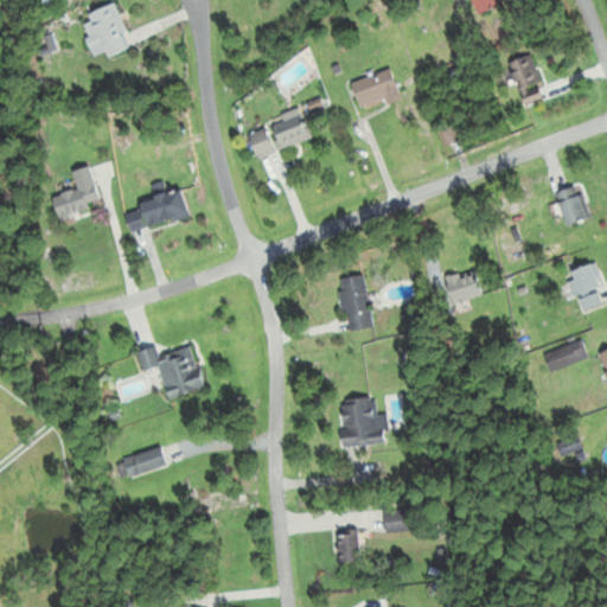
[(467,0),(472,0),(480,16),(498,6),(494,0),(465,0),(466,1),(467,0)]
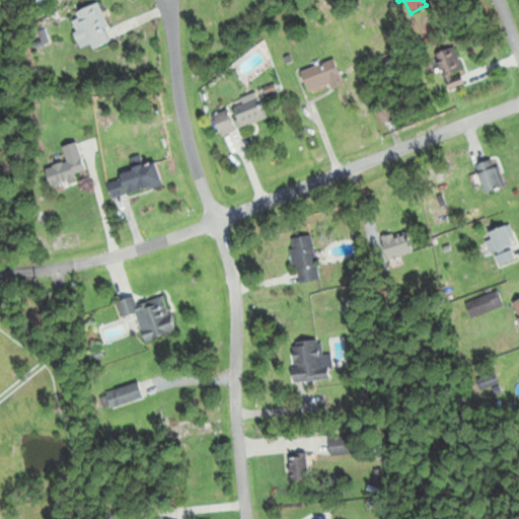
[(97,4),(67,17),(78,42),(87,38),(92,50),(114,41),(97,4)]
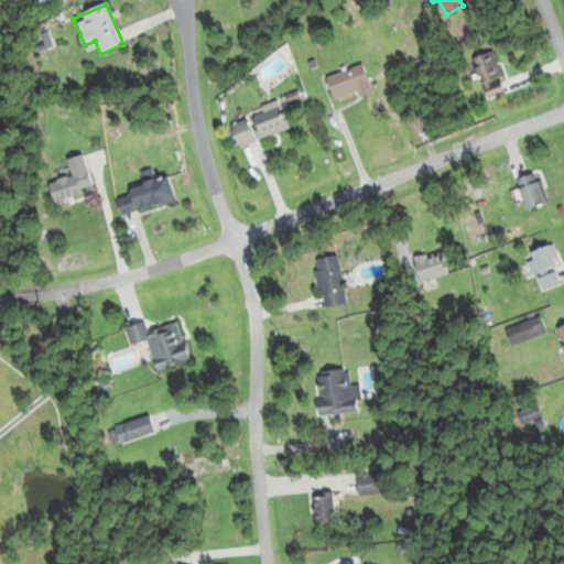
[(484,86),(502,78),(492,51),(473,58),(484,86)]
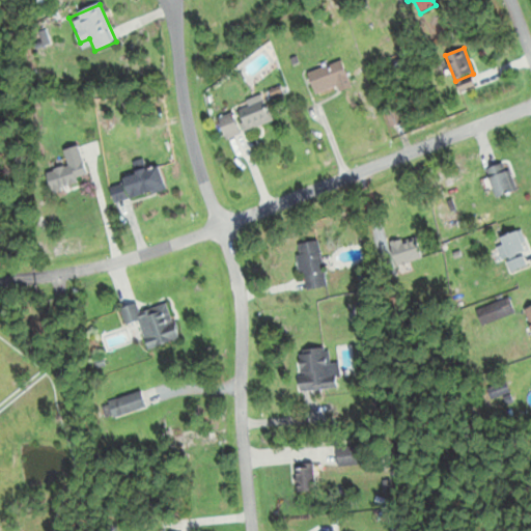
[(350,83),(344,66),(310,78),(316,95),(350,83)]
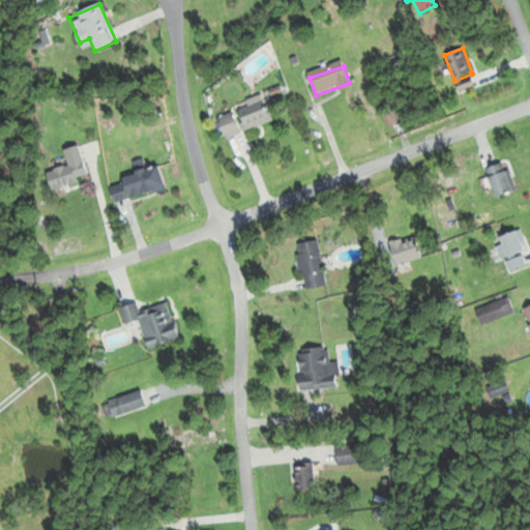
[(270,120),(262,99),(216,117),(225,139),(242,133),(241,131),(270,120)]
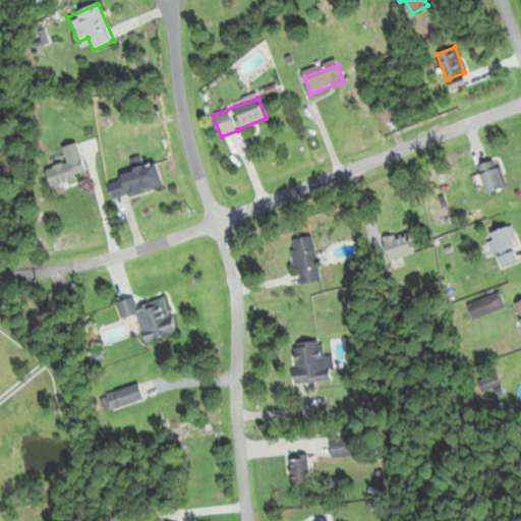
[(49,186),(87,178),(78,143),(61,148),(64,162),(45,167),(49,186)]
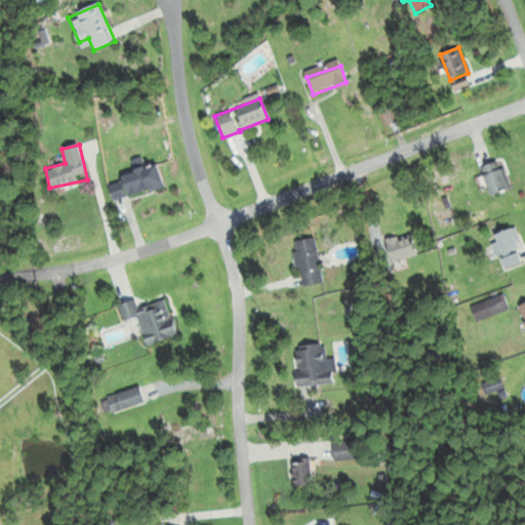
[(479,169),(491,196),(507,189),(494,162),(479,169)]
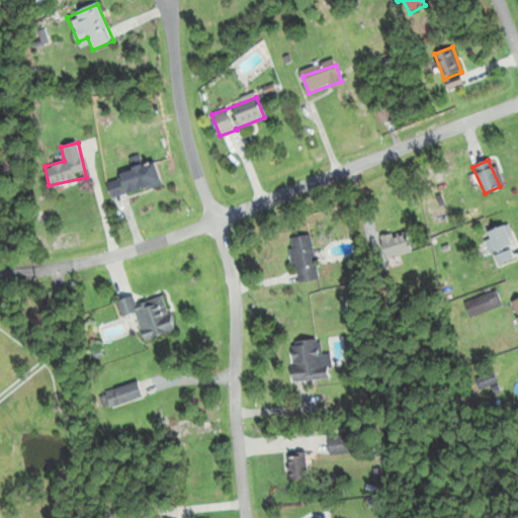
[(161,184),(155,163),(105,178),(112,199),(161,184)]
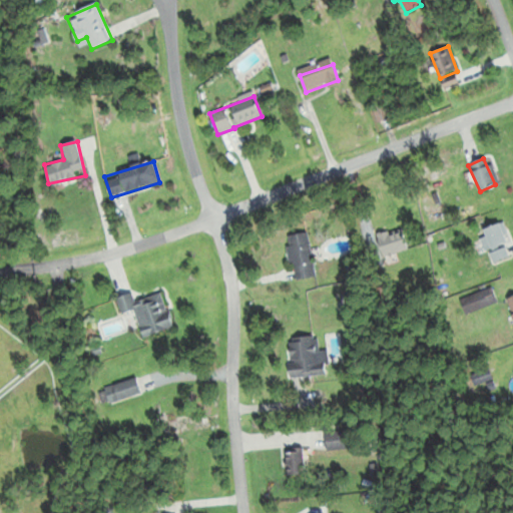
[(507,243),(498,223),(483,230),(487,238),(481,241),(486,252),(507,243)]
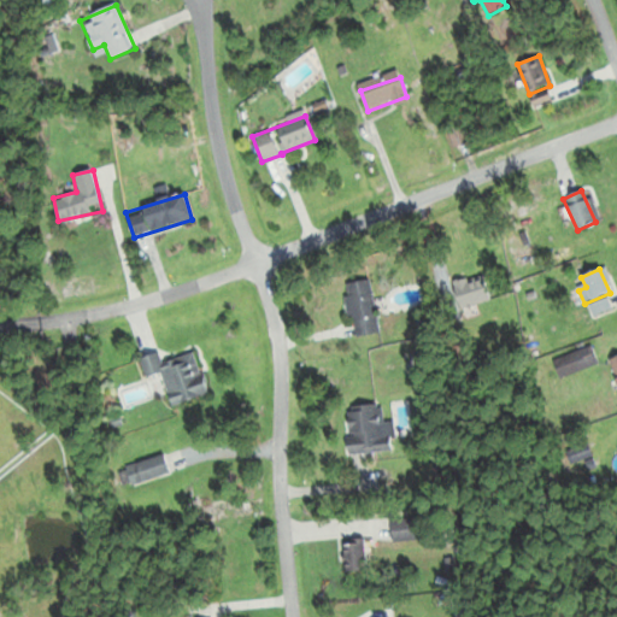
[(489,300),(483,275),(453,283),(459,309),(489,300)]
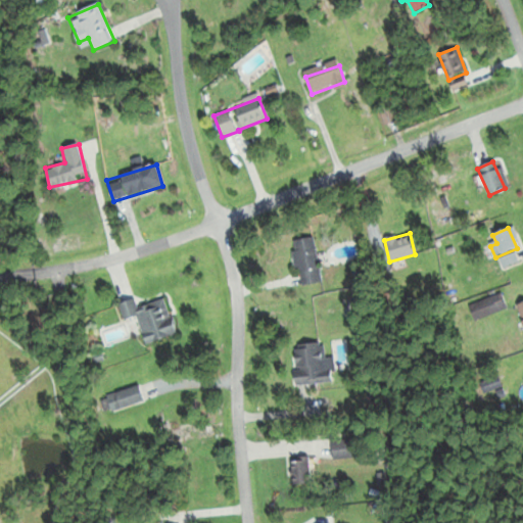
[(317,238),(294,239),(296,284),(319,283),(317,238)]
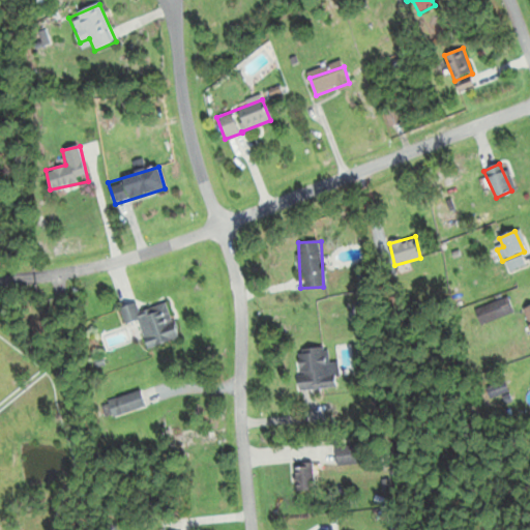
[(474,308),(480,324),(513,313),(508,297),(474,308)]
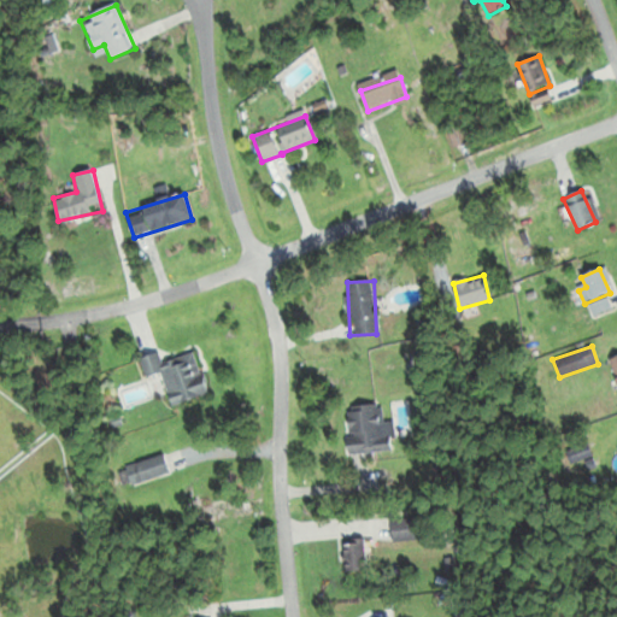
[(194,350),(152,363),(150,356),(141,358),(147,375),(160,371),(171,405),(207,393),(194,350)]
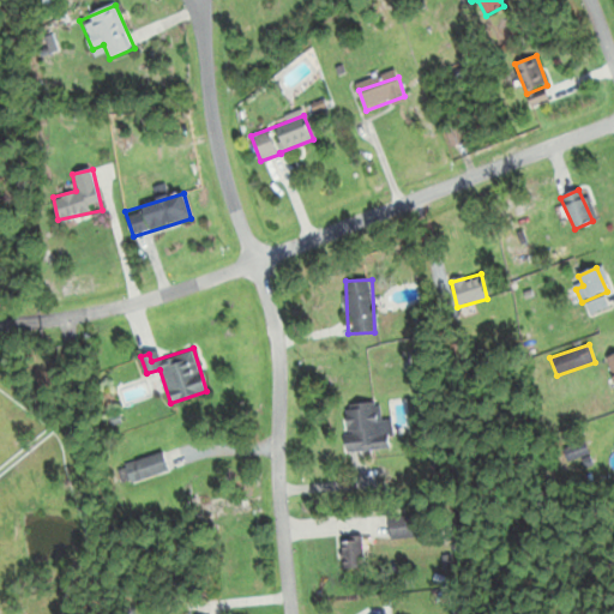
[(381,404),(344,405),(345,451),(384,449),(381,404)]
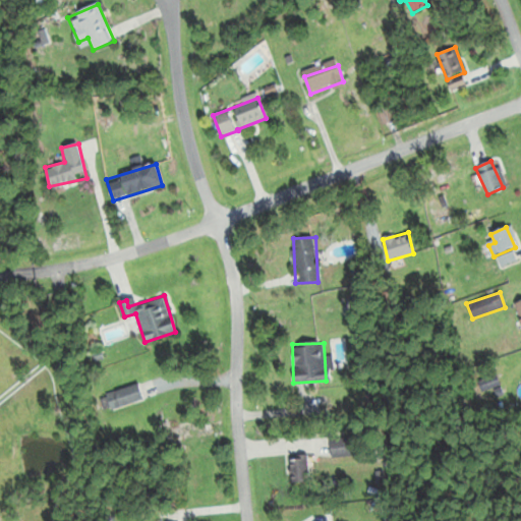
[(352,438),(330,438),(330,455),(352,455),(352,438)]
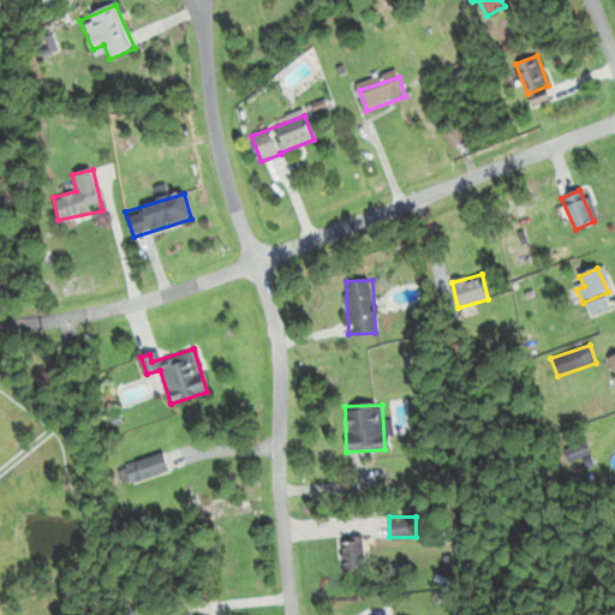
[(363,568),(363,538),(342,538),(342,568),(363,568)]
